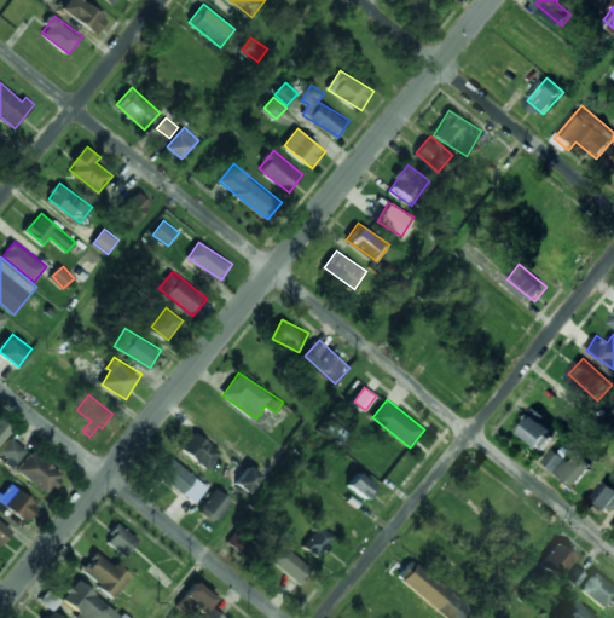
[(561,428),(534,409),(521,429),(546,448),(561,428)]
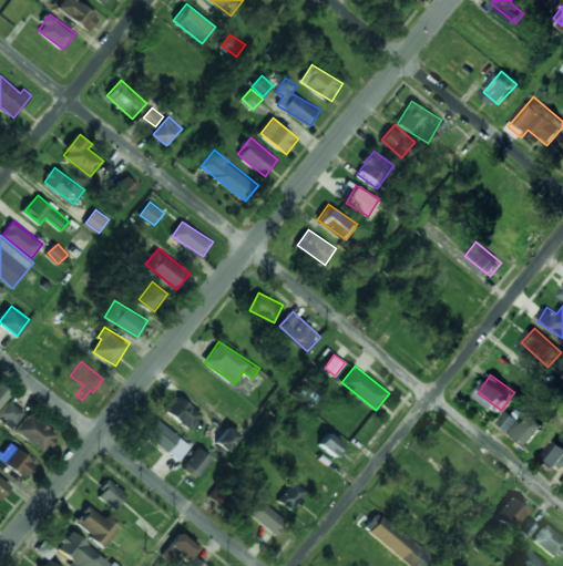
[(0,409),(14,393),(1,381),(0,382),(0,409)]
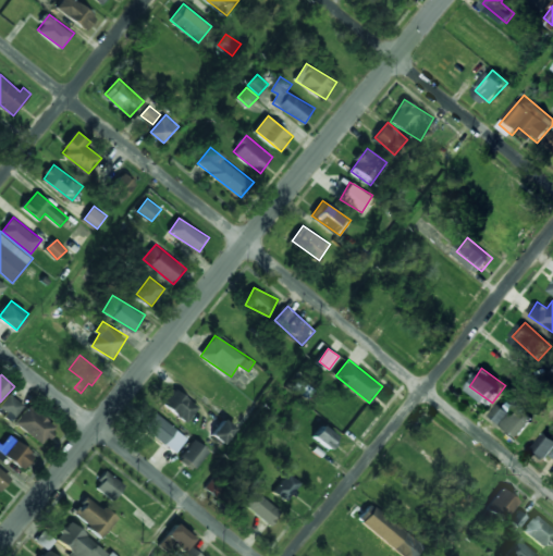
[(200,406),(173,386),(162,402),(188,421),(200,406)]
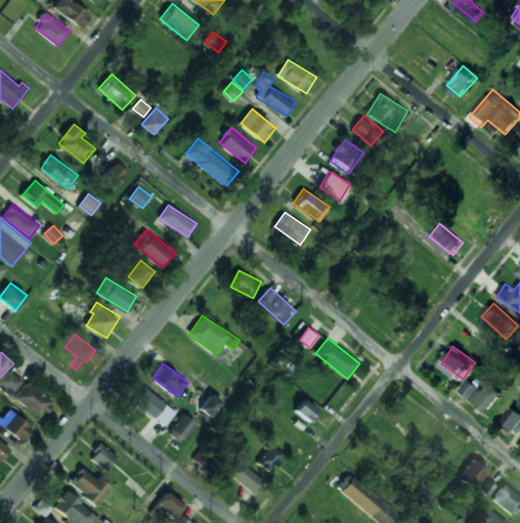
[(0,383),(14,394),(25,381),(11,369),(0,383)]
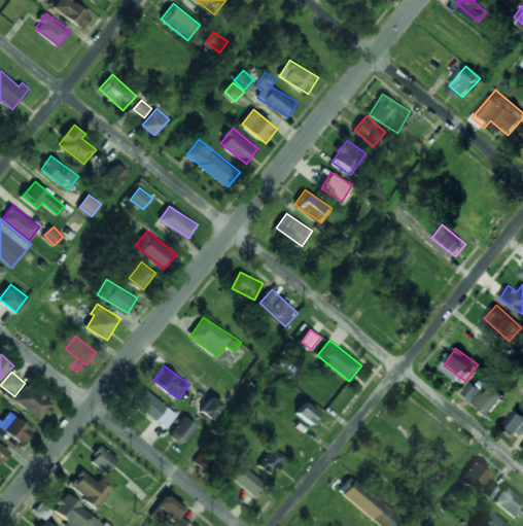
[(465,391),(492,413),(507,394),(486,378),(481,385),(475,380),(465,391)]
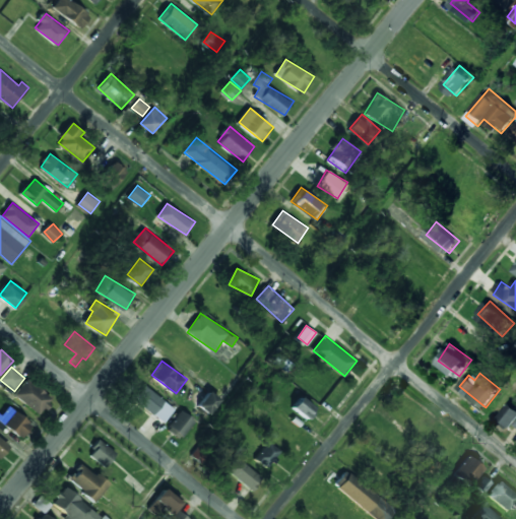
[(55,398),(29,378),(16,394),(42,414),(55,398)]
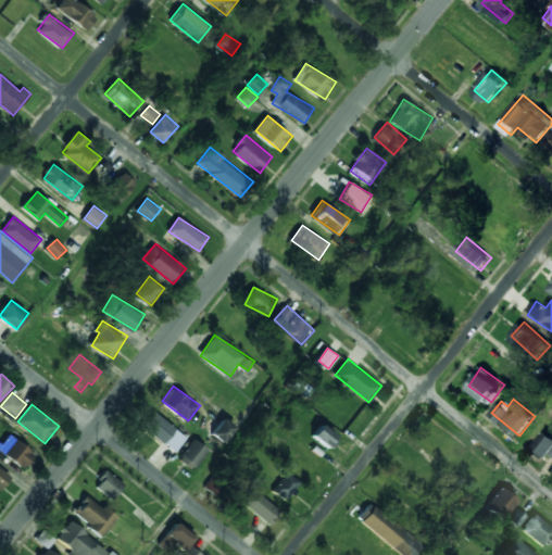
[(189,433),(153,412),(143,429),(179,450),(189,433)]
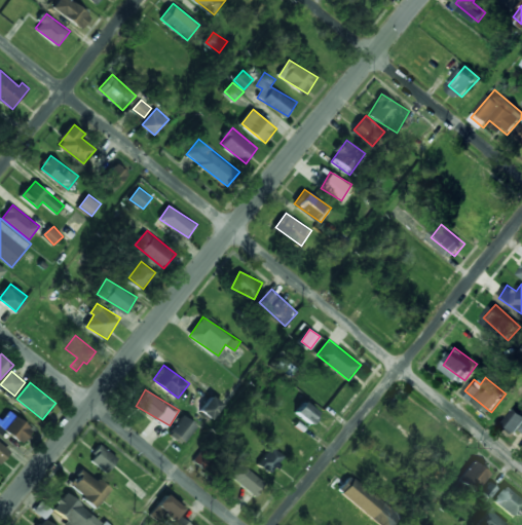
[(200,410),(213,419),(224,403),(213,395),(200,410)]
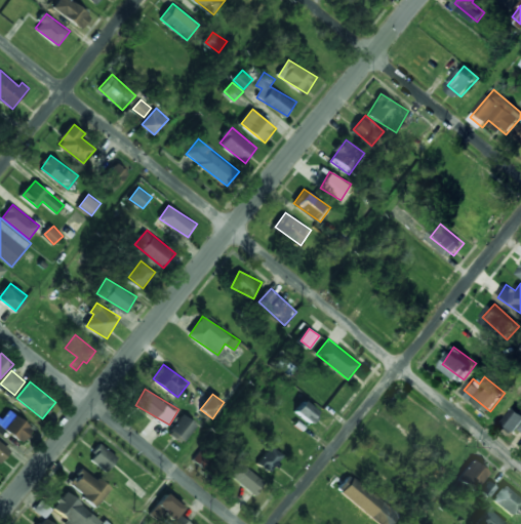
[(312,424),(320,412),(305,400),(295,411),(312,424)]
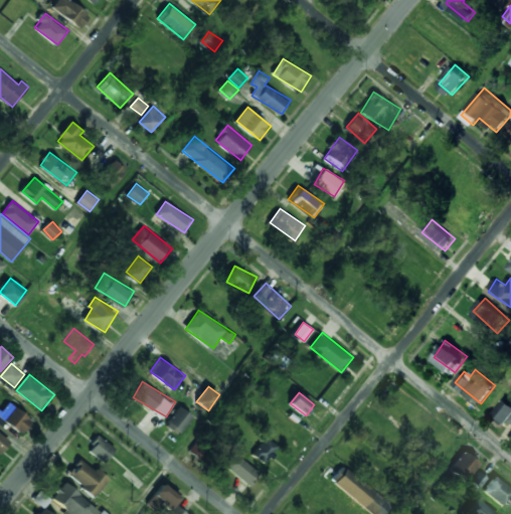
[(494,414),(506,423),(510,417),(510,401),(507,398),(494,414)]
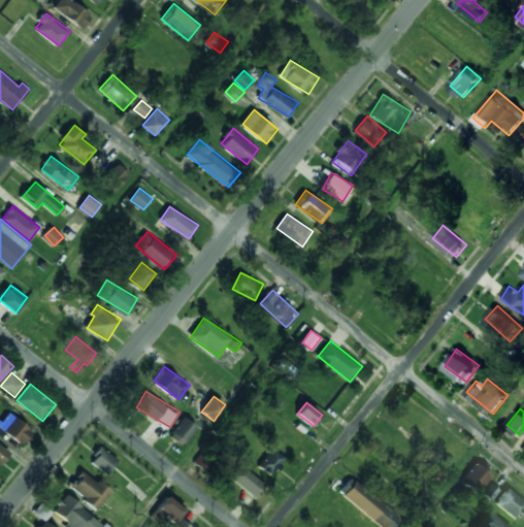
[(5,431),(23,445),(34,430),(10,412),(3,421),(0,418),(0,433),(2,435),(5,431)]
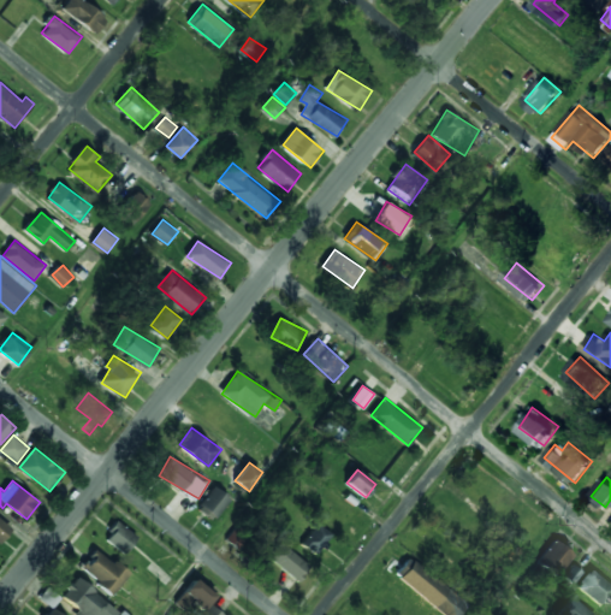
[(233,498),(217,485),(200,507),(217,519),(233,498)]
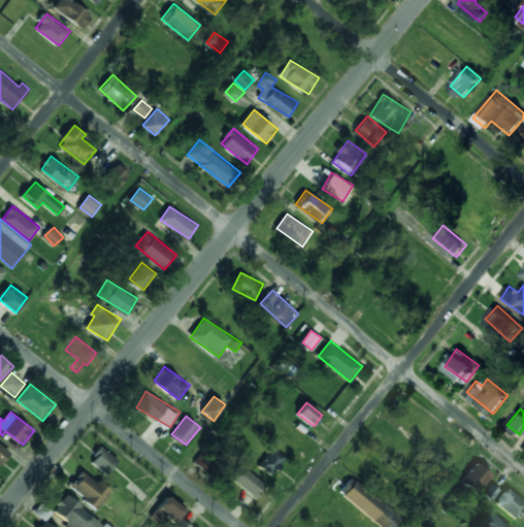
[(0,465),(11,453),(0,442),(0,465)]
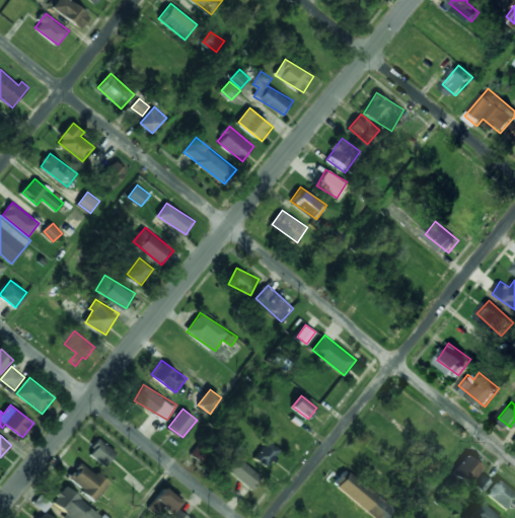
[(118,451),(100,438),(90,452),(107,465),(118,451)]
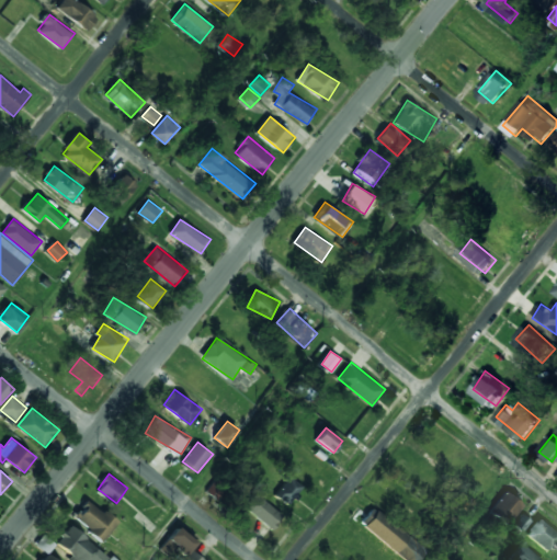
[(291,504),(305,486),(291,476),(276,493),(291,504)]
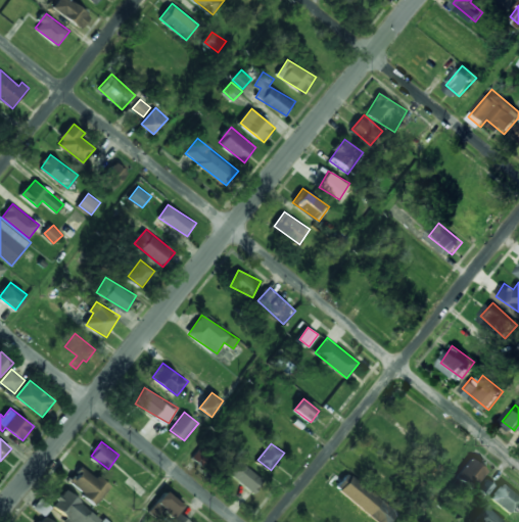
[(488,467),(470,458),(460,478),(477,487),(488,467)]
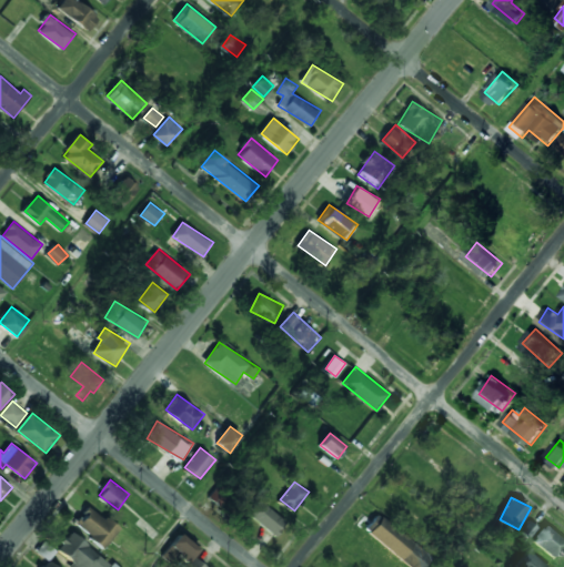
[(249,513),(278,535),(288,520),(259,498),(249,513)]
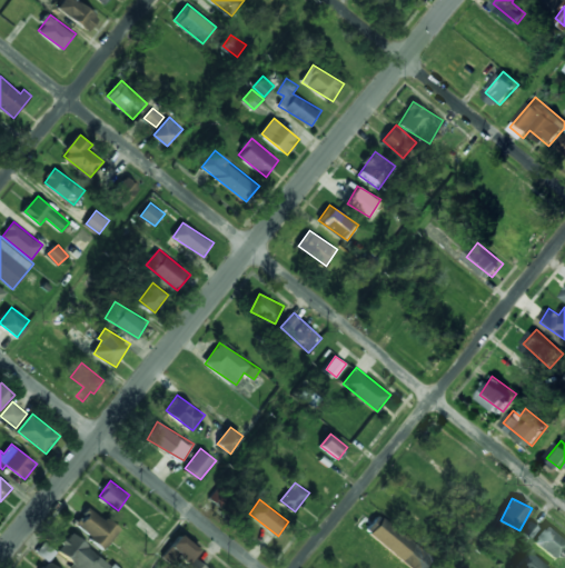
[(76,525),(106,548),(121,529),(91,506),(76,525)]
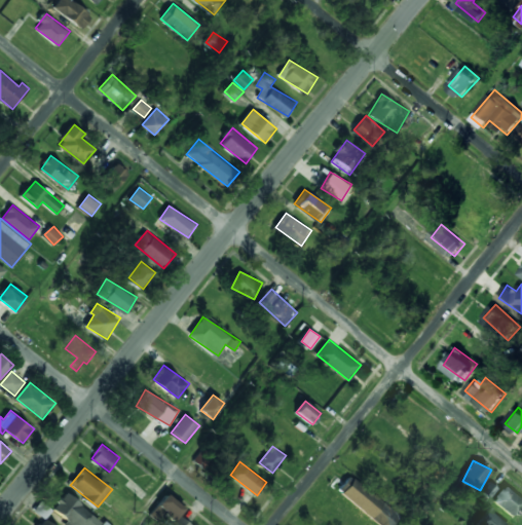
[(339,489),(382,524),(393,524),(401,516),(351,475),(339,489)]
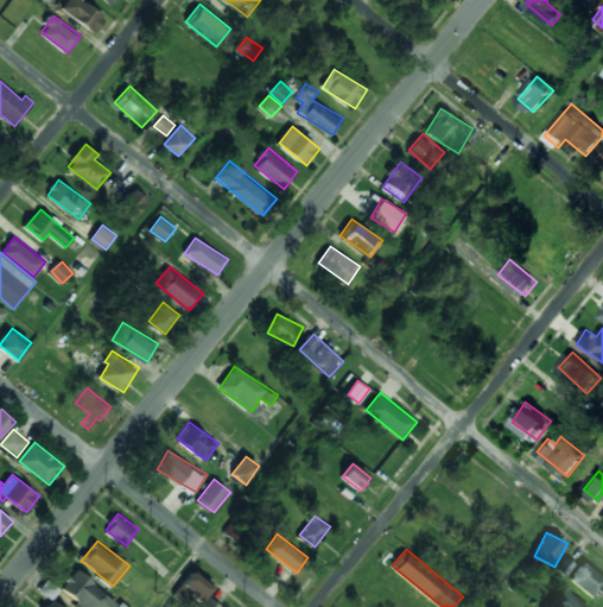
[(602,574),(583,561),(570,580),(598,599),(602,593),(602,574)]
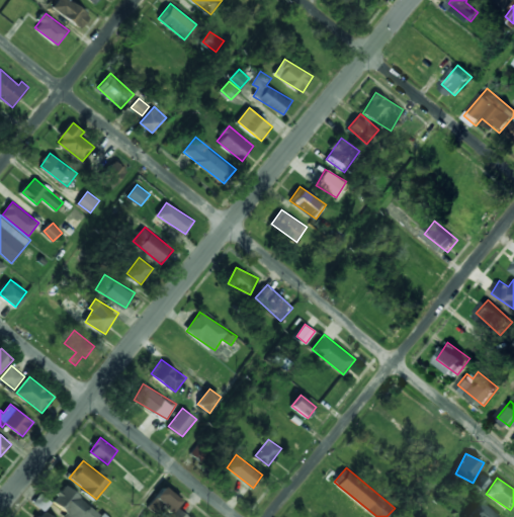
[(97,516),(100,514),(68,484),(53,501),(70,516),(97,516)]
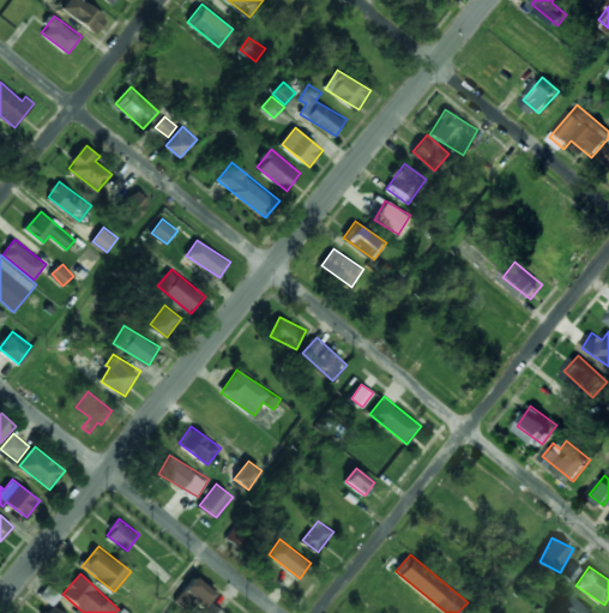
[(191,610),(196,612),(203,612),(217,592),(194,576),(178,601),(191,610)]
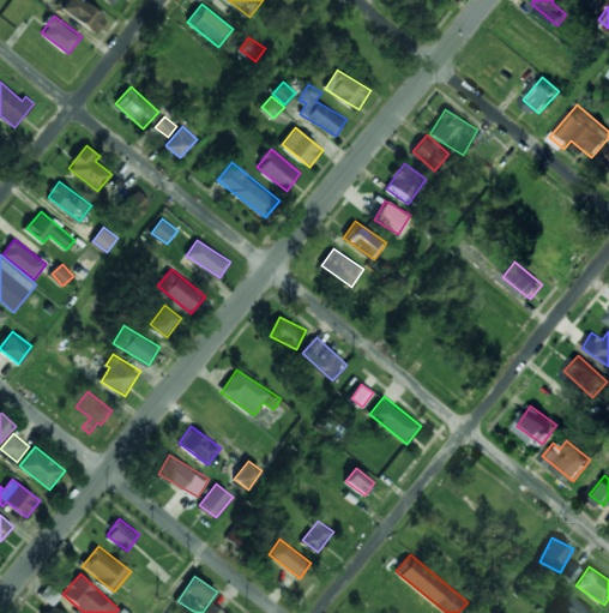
[(559,612),(595,612),(597,611),(570,595),(559,612)]
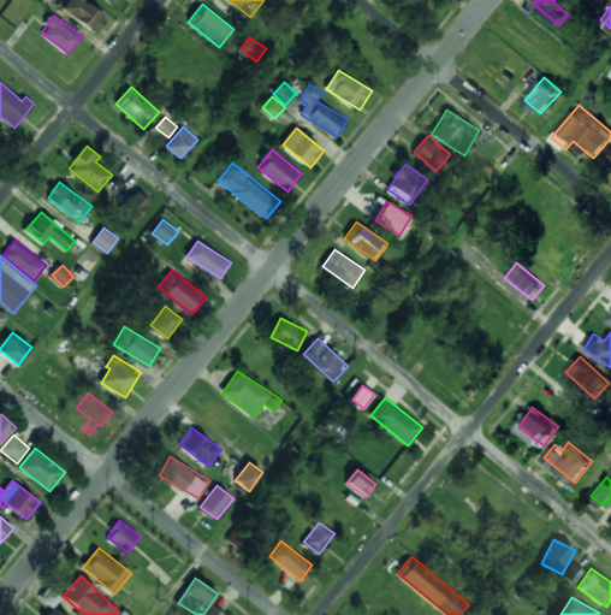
[(205,614),(229,614),(215,604),(205,614)]
